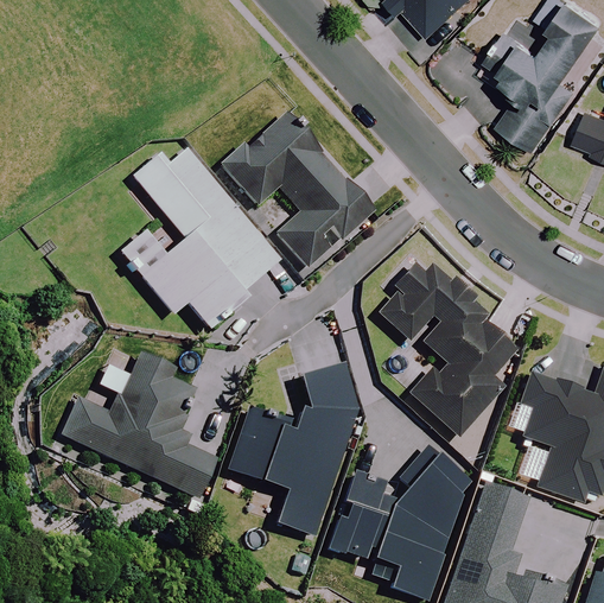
[(389,0),(405,16),(408,11),(432,36),(469,0),(389,0)]
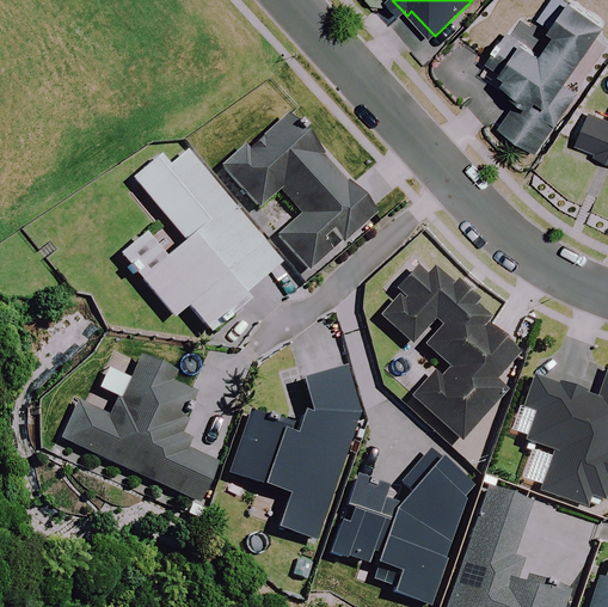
[(607,20),(575,0),(553,0),(536,28),(521,18),(492,62),(515,78),(509,85),(524,94),(504,124),(540,148),(579,90),(567,83),(607,24),(607,20)]
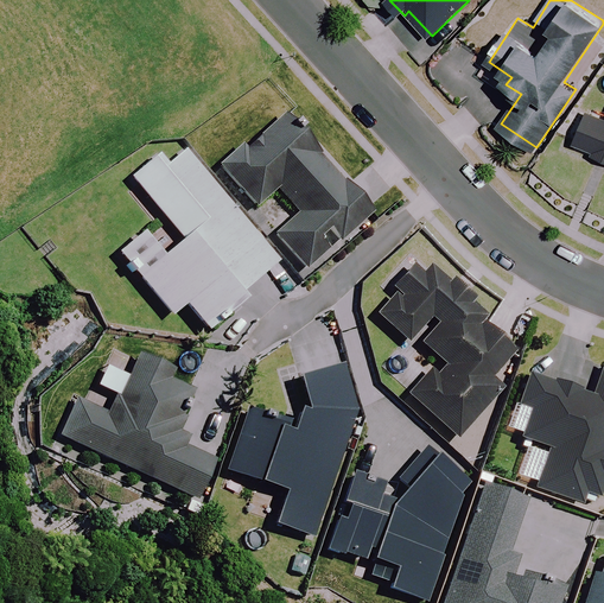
[(603,114),(591,109),(577,143),(603,153),(603,114)]
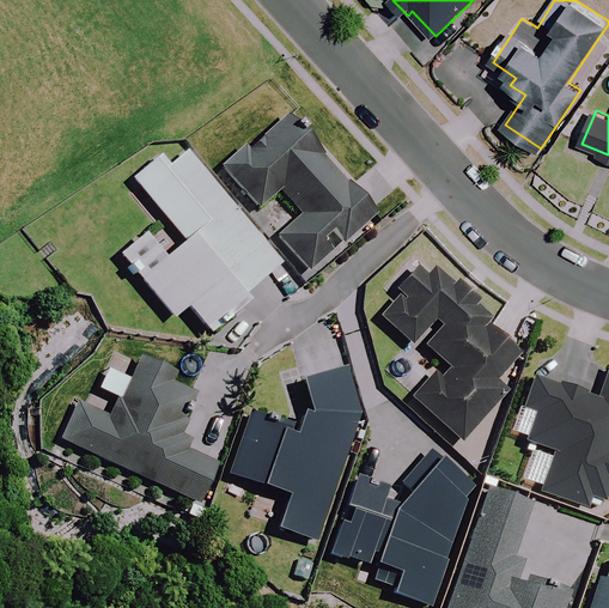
[(377,216),(287,114),(227,168),(262,207),(281,190),(303,214),(279,236),(312,273),(335,254),(322,239),(333,229),(346,243),(377,216)]
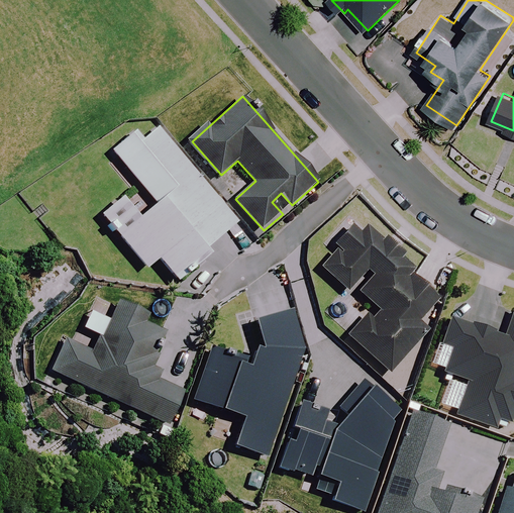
[(238,220),(160,125),(143,138),(136,129),(113,148),(158,202),(140,216),(123,195),(102,212),(147,267),(160,257),(178,279),(210,253),(205,247),(238,220)]
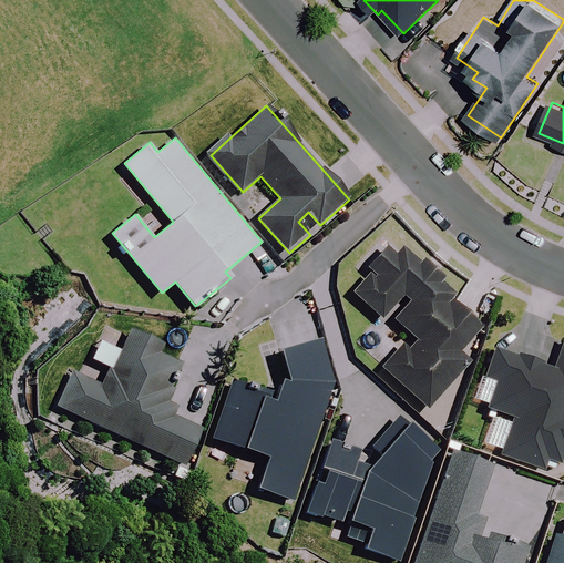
[(457,292),(395,237),(371,263),(376,267),(354,294),(383,320),(404,296),(411,302),(396,319),(412,334),(383,367),(429,407),(471,358),(461,349),(481,326),(450,299),(457,292)]
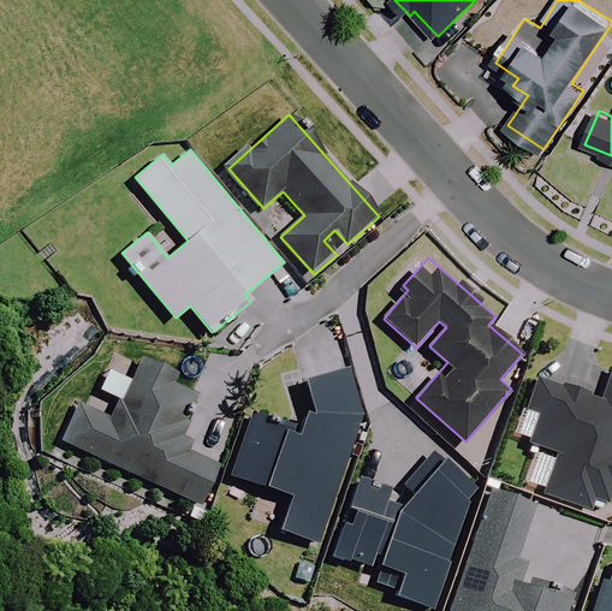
[(112,413),(81,398),(63,438),(203,503),(221,461),(191,446),(195,438),(184,433),(191,419),(188,416),(200,390),(176,379),(180,369),(144,353),(124,397),(120,396),(112,413)]
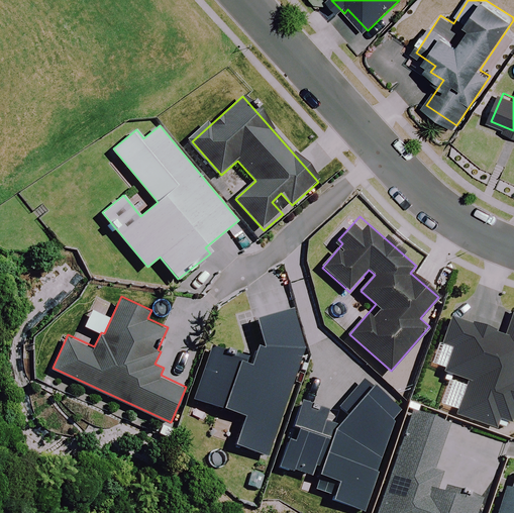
[(292,307),(254,318),(261,338),(252,362),(212,348),(195,400),(245,417),(235,444),(267,455),(303,349),(292,307)]
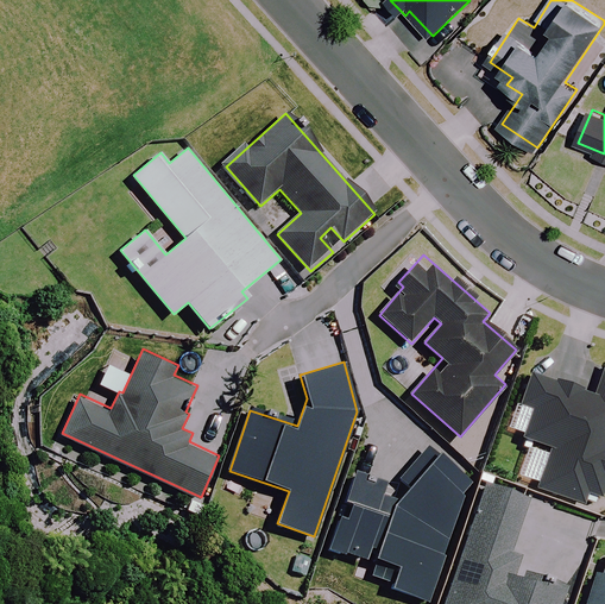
[(604,370),(596,394),(531,372),(521,406),(533,410),(523,436),(553,446),(539,488),(584,503),(592,478),(604,482),(604,370)]
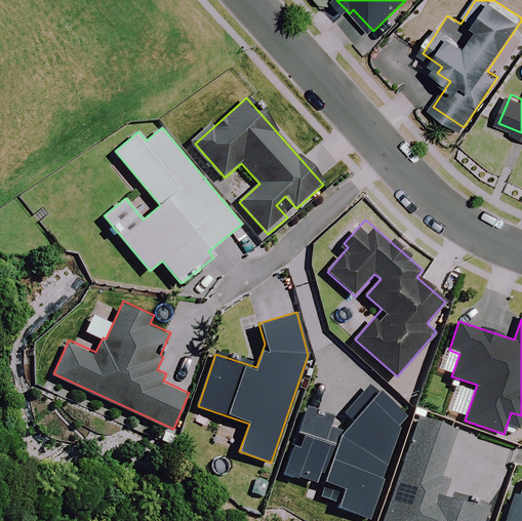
[(400,413),(371,386),(348,410),(346,415),(304,403),(283,475),(339,491),(335,508),(370,518),(400,413)]
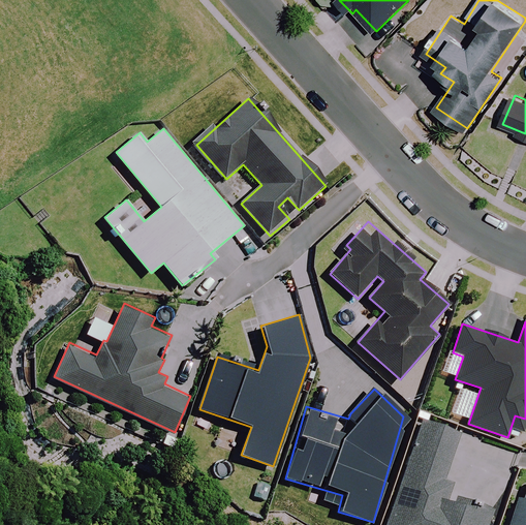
[(459,432),(423,420),(385,524),(487,524),(495,501),(462,490),(458,504),(447,500),(454,484),(443,480),(459,432)]
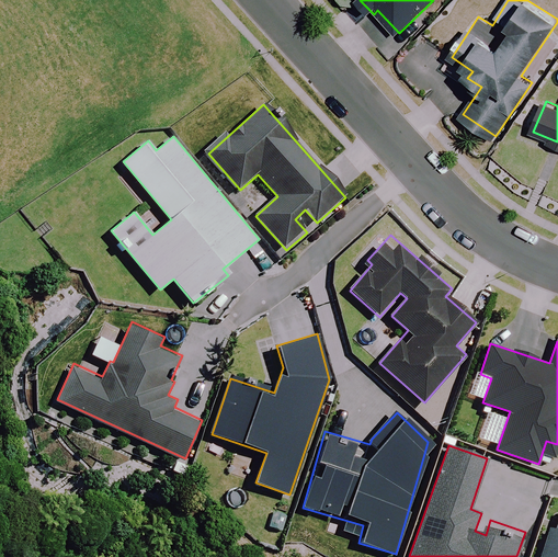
[(557,511),(542,556),(557,556),(557,511)]
